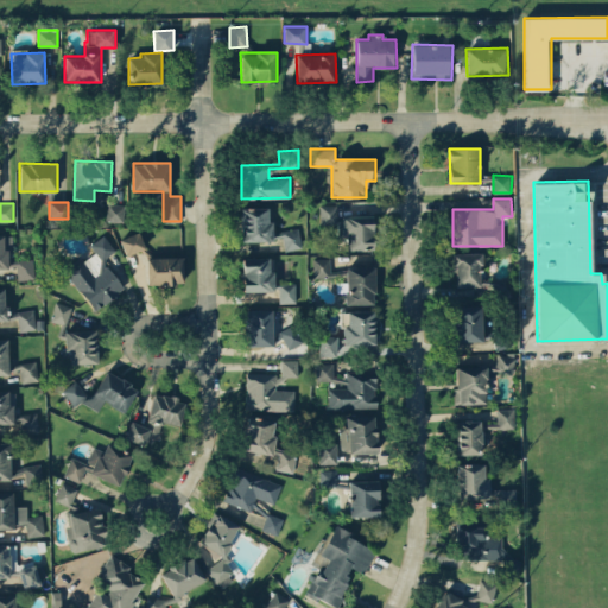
[(125,204),(107,203),(106,221),(124,222),(125,204)]
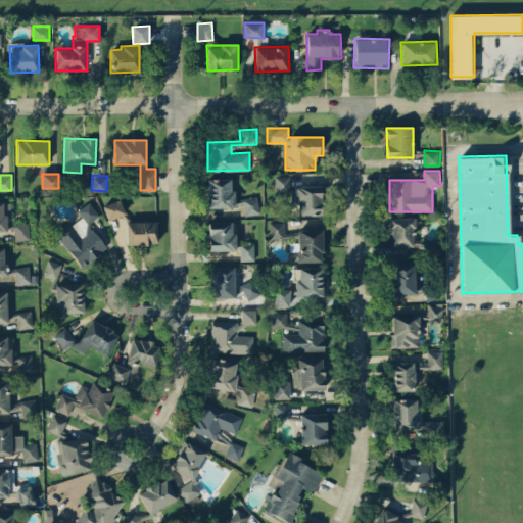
[(321,186),(290,186),(290,176),(275,176),(276,193),(291,193),(291,215),(322,215),(321,186)]
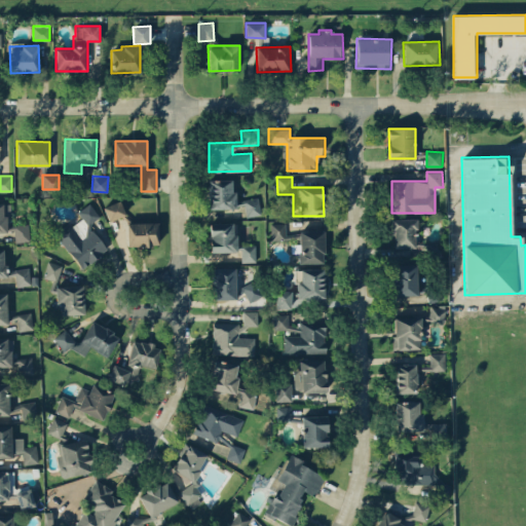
[(210,210),(245,205),(246,217),(261,215),(258,197),(236,200),(234,178),(207,182),(210,210)]
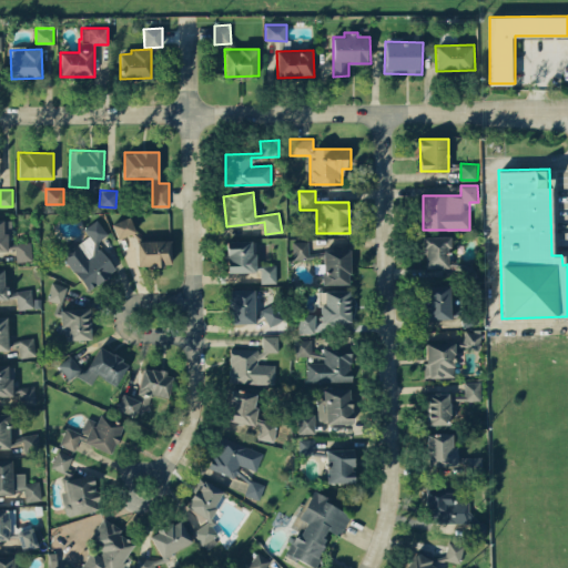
[(111,223),(118,239),(135,231),(129,216),(111,223)]
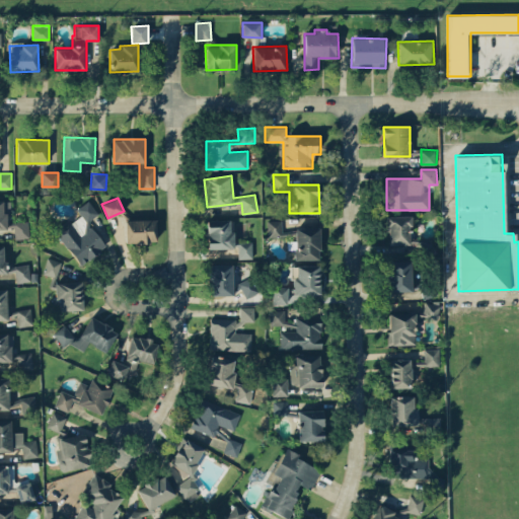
[(0,229),(9,229),(10,201),(0,200),(0,229)]
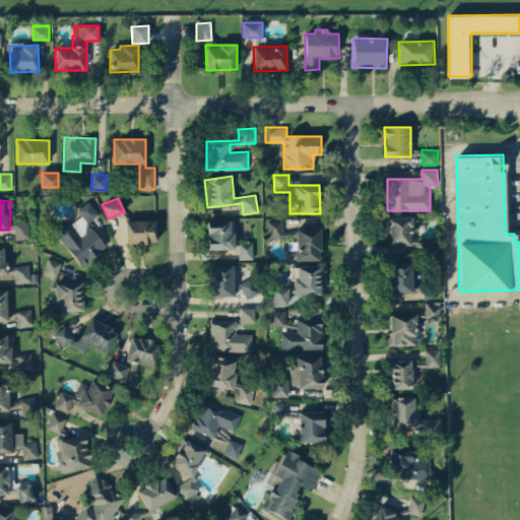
[(99,214),(89,200),(76,209),(81,215),(71,222),(69,219),(55,230),(80,266),(106,248),(87,221),(99,214)]
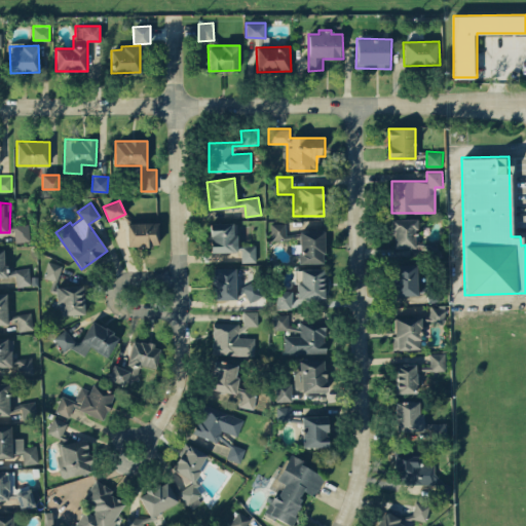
[(392,248),(417,247),(416,218),(392,219),(392,248)]
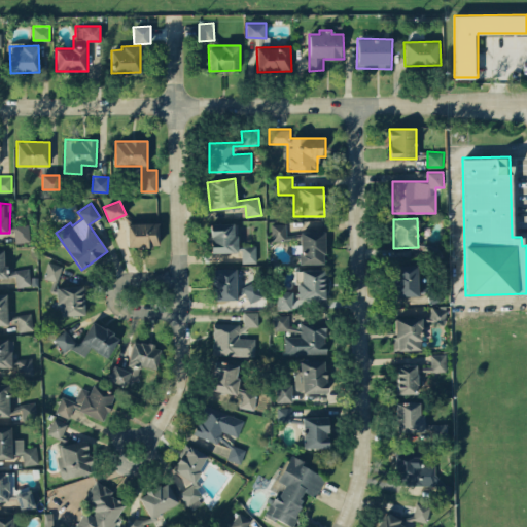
[(160,222),(127,223),(127,246),(160,245),(160,222)]
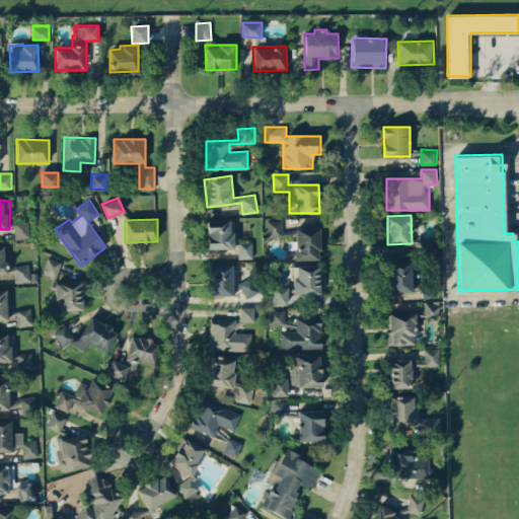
[(233,219),(207,219),(208,248),(234,248),(233,219)]
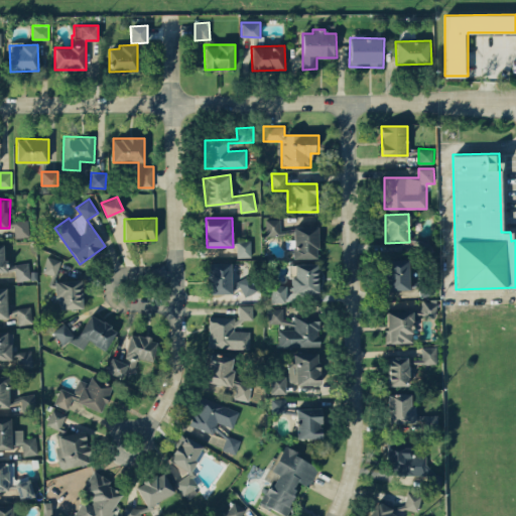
[(280,219),(265,219),(266,236),(280,236),(280,219)]
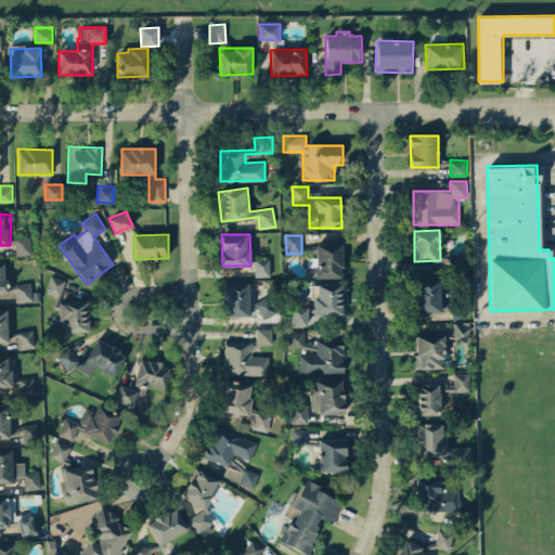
[(15,236),(15,255),(31,255),(30,236),(15,236)]
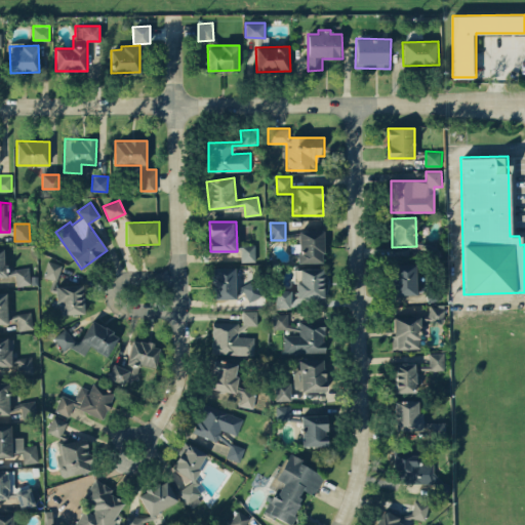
[(298,263),(326,261),(325,230),(297,231),(298,263)]
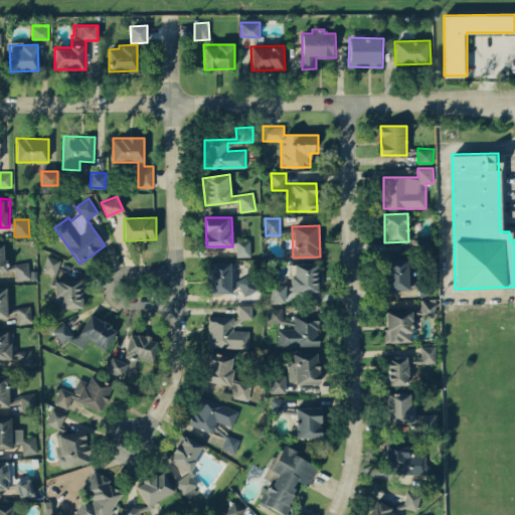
[(250,239),(236,239),(236,256),(251,255),(250,239)]
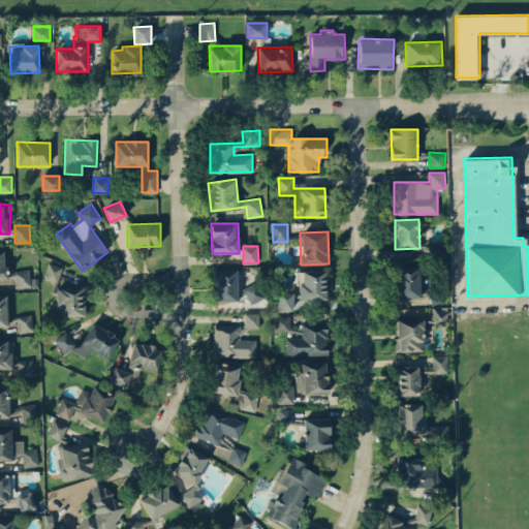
[(43,278),(58,282),(62,266),(48,262),(43,278)]
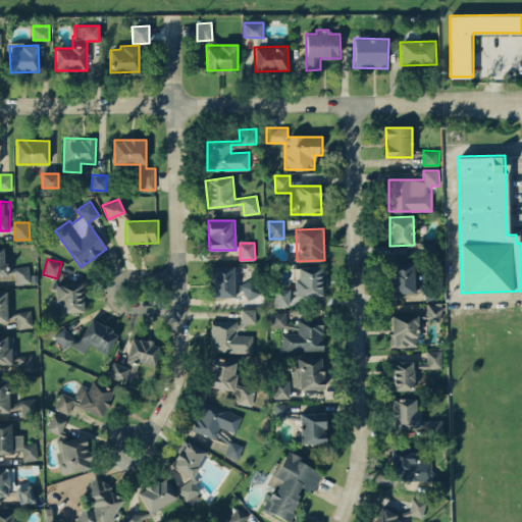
[(386,263),(386,278),(390,277),(390,294),(416,293),(415,262),(386,263)]
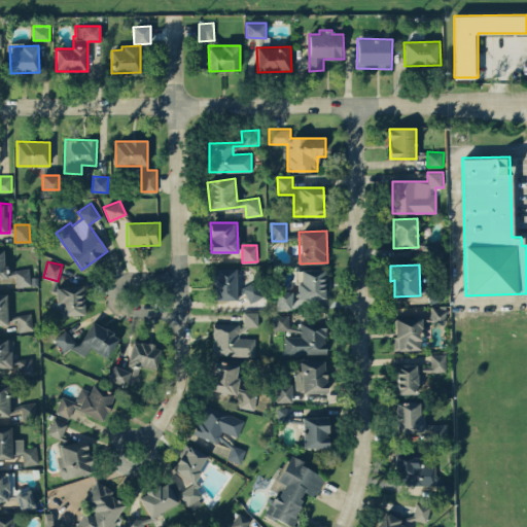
[(14,270),(18,287),(32,285),(28,268),(14,270)]
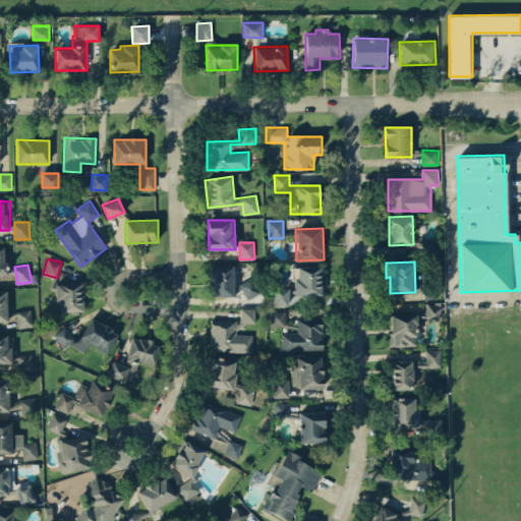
[(233,296),(234,266),(210,265),(210,296),(233,296)]
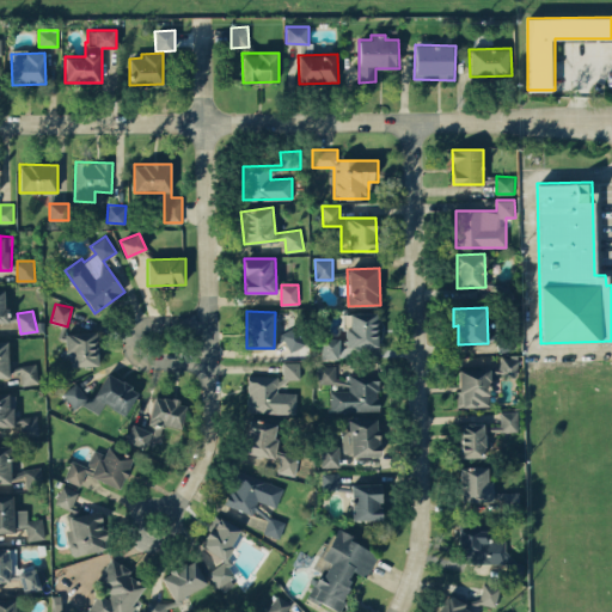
[(320,359),(349,357),(349,349),(381,348),(380,312),(346,313),(346,337),(319,338),(320,359)]
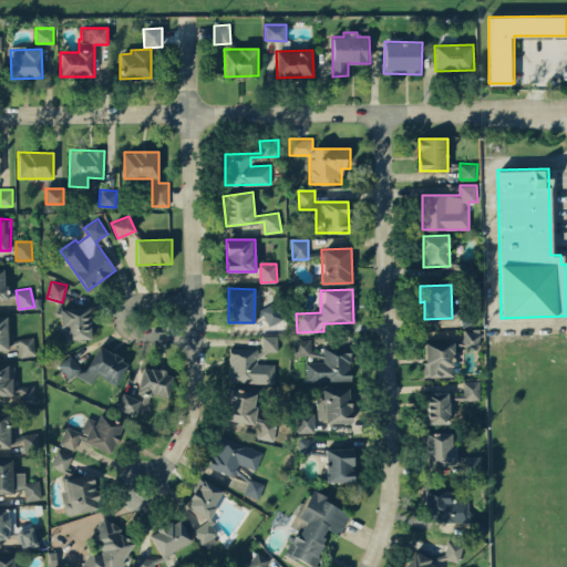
[(91,301),(55,301),(55,311),(62,311),(63,339),(91,338),(91,301)]
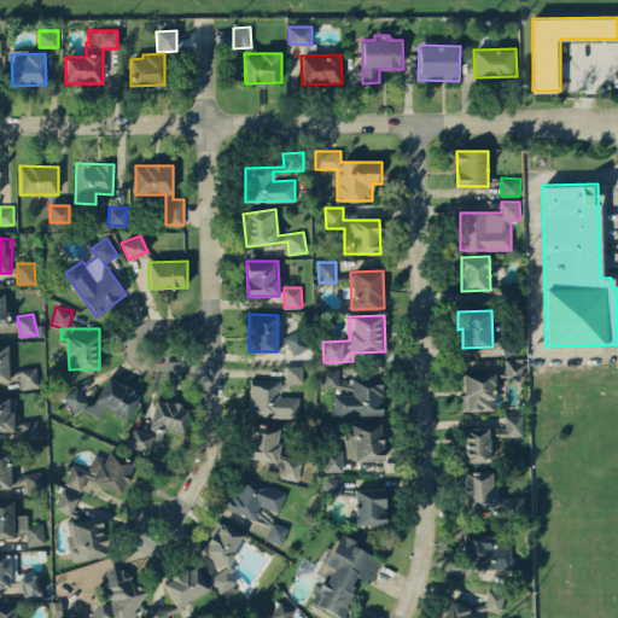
[(289,343),(291,354),(307,349),(302,331),(278,337),(279,345),(289,343)]
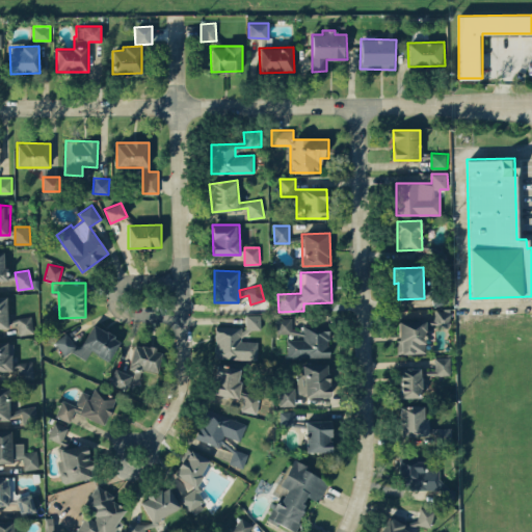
[(0,327),(17,327),(17,334),(32,333),(32,317),(8,318),(7,296),(0,295),(0,327)]
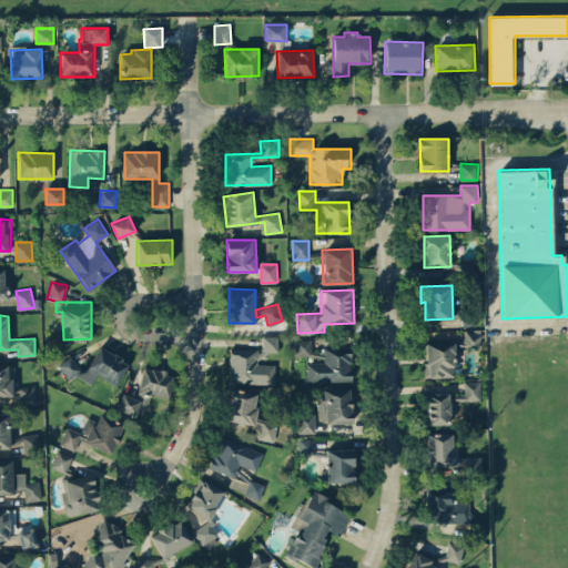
[(478,350),(482,332),(466,328),(463,346),(478,350)]
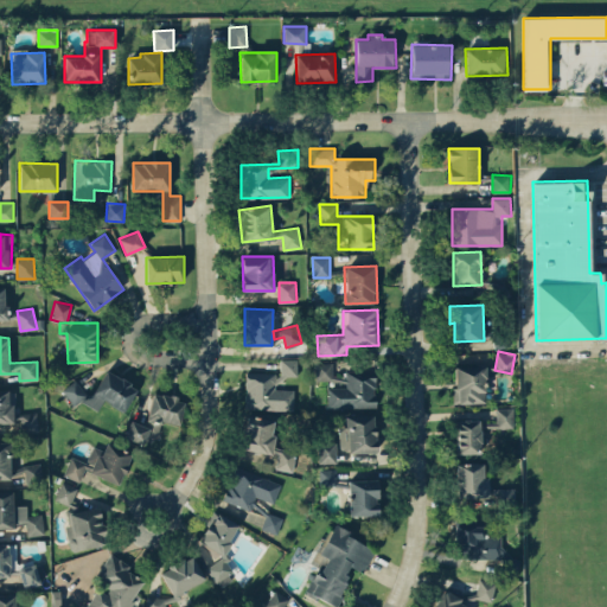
[(455,403),(489,403),(487,362),(471,363),(471,353),(454,353),(455,403)]
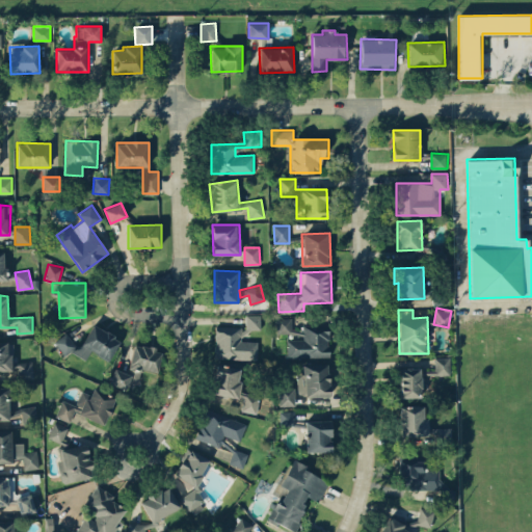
[(246,314),(245,329),(261,329),(262,314),(246,314)]
